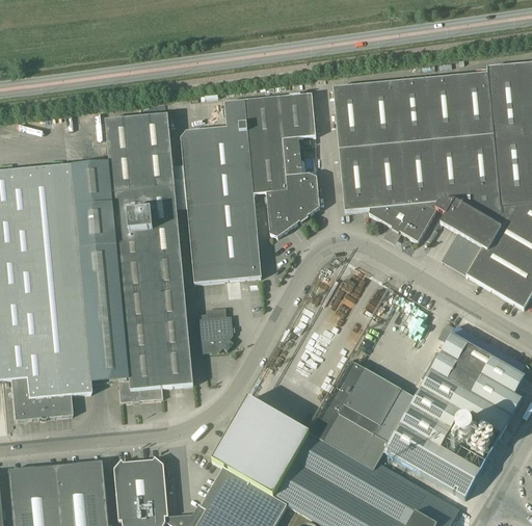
[(333,85),(345,209),(370,207),(370,209),(369,211),(392,225),(393,222),(401,227),(400,229),(418,239),(436,208),(447,214),(456,199),(471,207),(456,231),(482,245),(467,272),(524,306),(531,291),(531,59),(486,64),(487,71),(333,85)]
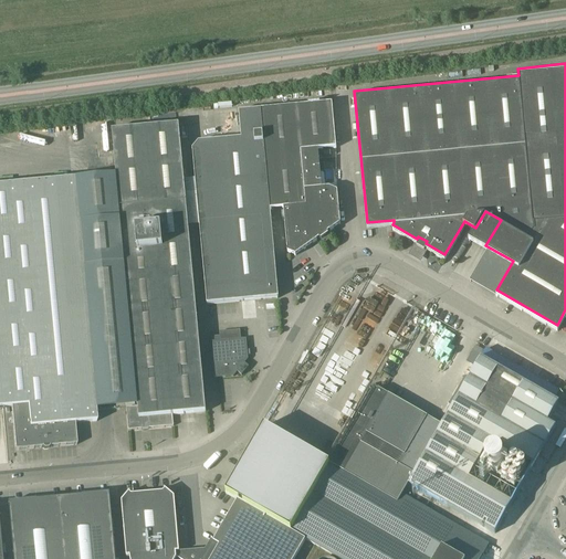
[(261,103),(270,203),(283,202),(286,245),(295,249),(318,232),(324,235),(327,232),(327,227),(339,218),(336,185),(328,181),(321,182),(317,143),(335,141),(332,96),(261,103)]
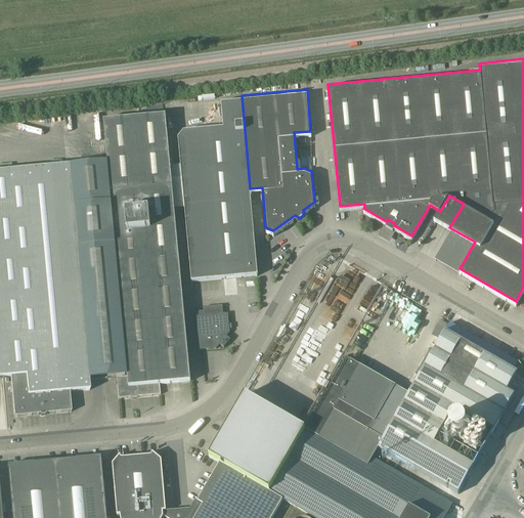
[(250,188),(242,95),(218,97),(219,103),(221,103),(222,122),(183,126),(177,132),(190,276),(257,270),(250,188)]
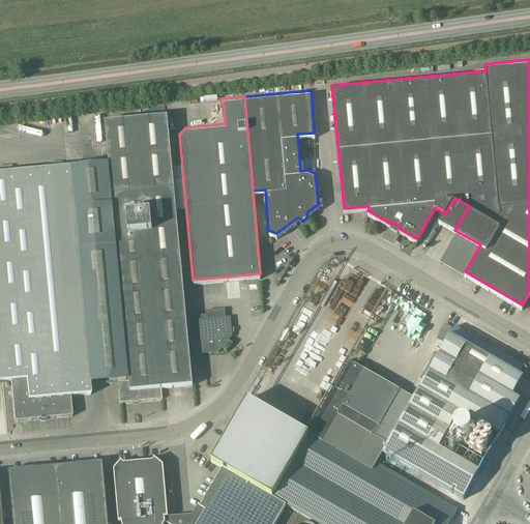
[(193,380),(167,111),(104,117),(128,375),(118,376),(120,397),(131,396),(134,398),(137,398),(139,396),(162,394),(160,383),(193,380)]
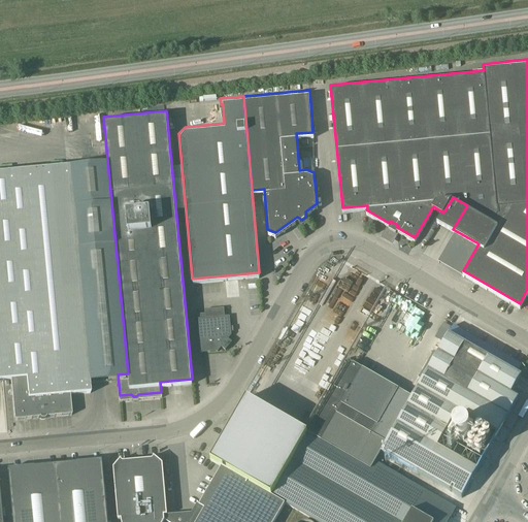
[(301,150),(300,162),(308,162),(309,150),(301,150)]
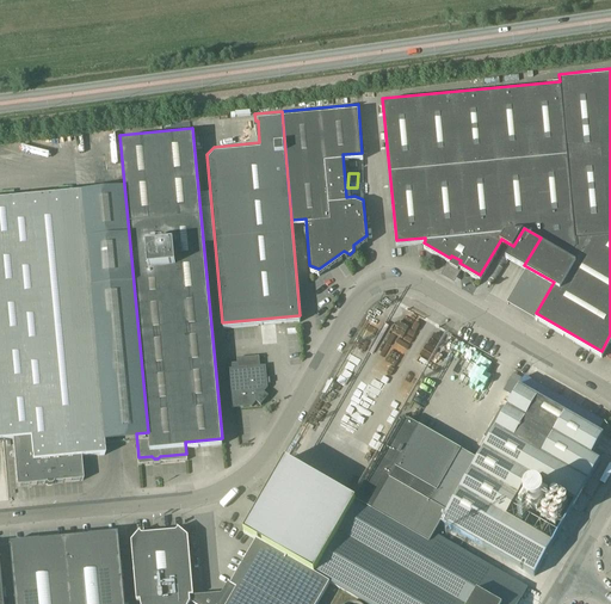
[(104,449),(79,186),(0,193),(0,433),(11,433),(16,480),(82,474),(80,451),(104,449)]
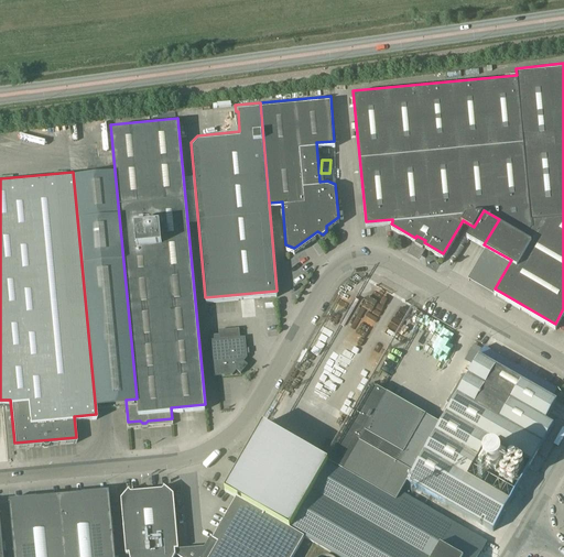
[(219,325),(219,334),(210,335),(214,371),(232,369),(236,364),(240,368),(248,359),(243,356),(247,351),(245,331),(240,331),(239,323),(219,325)]
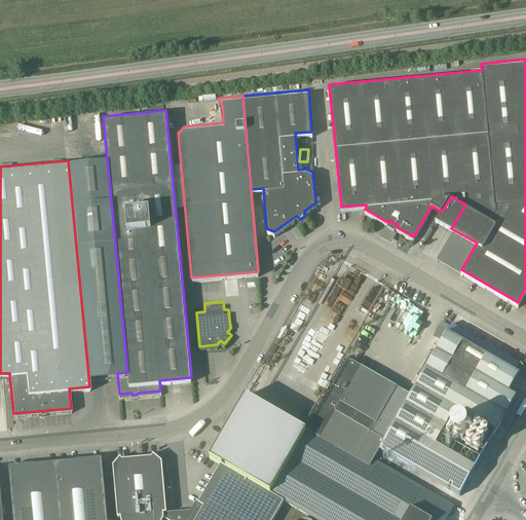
[(451,319),(379,444),(459,490),(516,392),(509,387),(519,369),(514,367),(519,358),(451,319)]
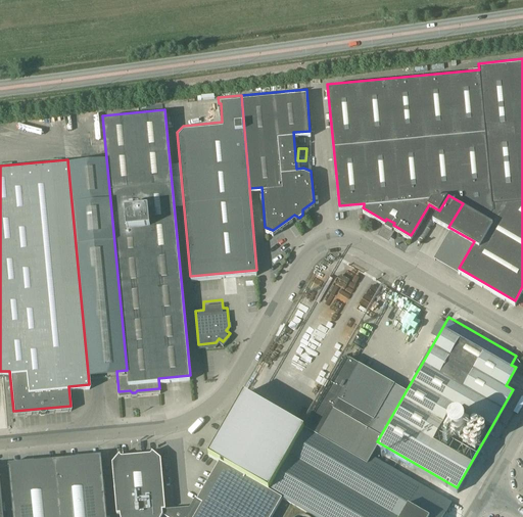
[(284,361),(301,368),(310,350),(311,350),(317,339),(305,334),(300,343),(293,340),(284,361)]
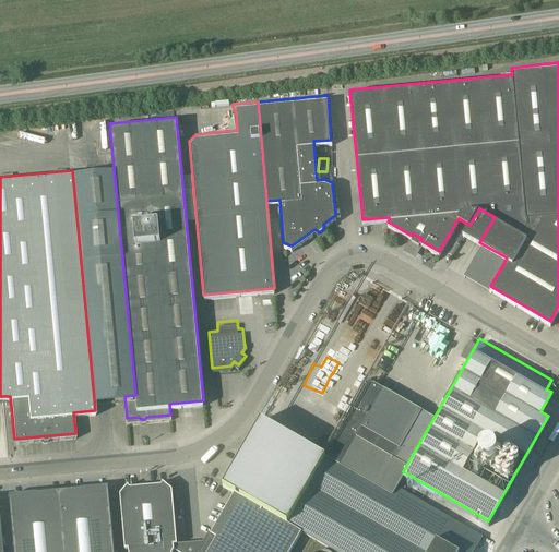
[(355,432),(408,463),(436,415),(421,406),(393,390),(383,383),(382,382),(381,383),(373,379),(372,379),(371,374),(365,376),(366,381),(365,381),(346,412),(360,422),(355,432)]
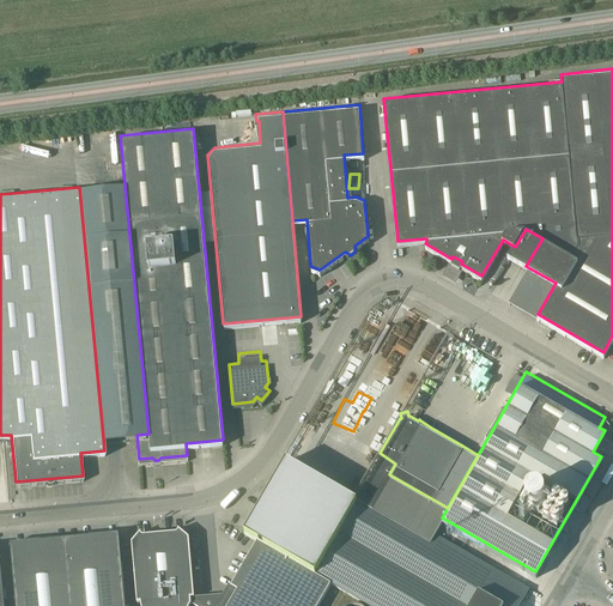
[(380,453),(356,495),(372,504),(372,505),(430,539),(442,517),(448,508),(389,474),(395,464),(380,453)]
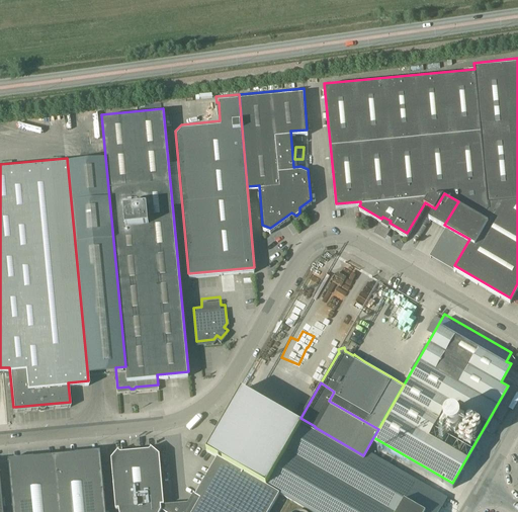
[(300,418),(242,385),(206,446),(320,511),(435,511),(442,501),(363,455),(315,427),(315,426),(300,418)]
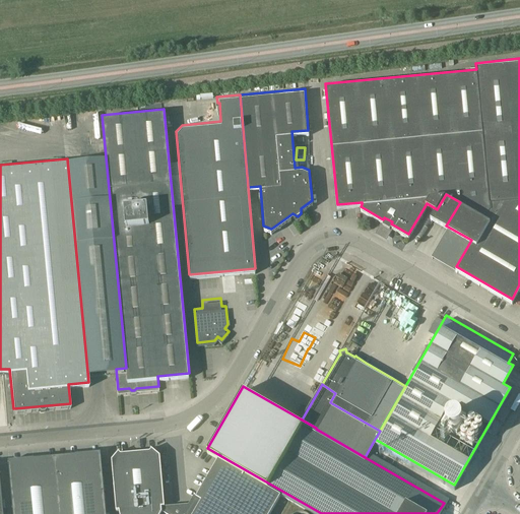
[(120,447),(119,447),(112,455),(116,506),(119,506),(119,508),(120,510),(120,511),(120,513),(266,513),(280,491),(217,454),(196,493),(201,496),(190,513),(174,513),(161,507),(161,503),(165,502),(159,451),(151,444),(150,444),(151,445),(149,447),(121,449),(119,448),(120,447)]
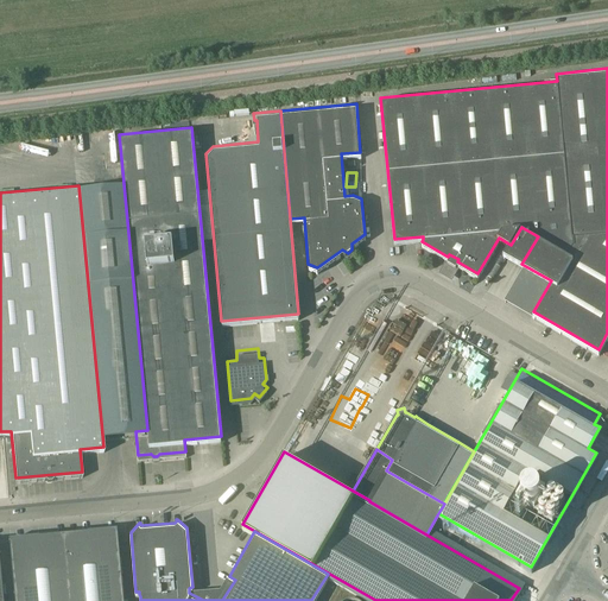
[(124,600),(118,524),(10,535),(16,600),(124,600)]
